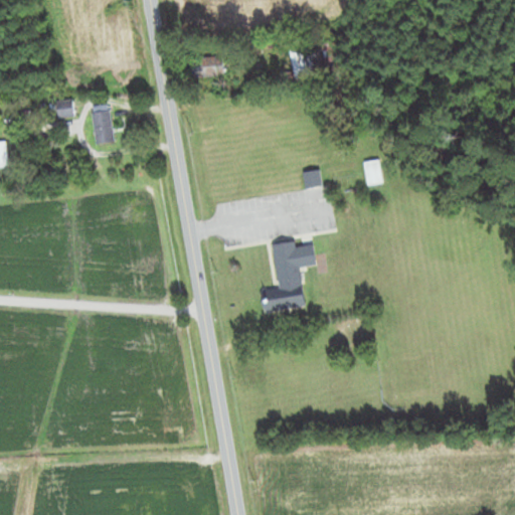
[(296,79),(328,74),(322,40),(291,44),(296,79)]
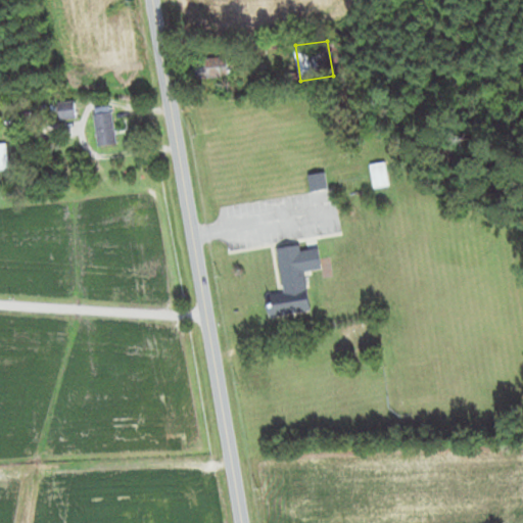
[(223,79),(223,59),(201,59),(201,79),(223,79)]
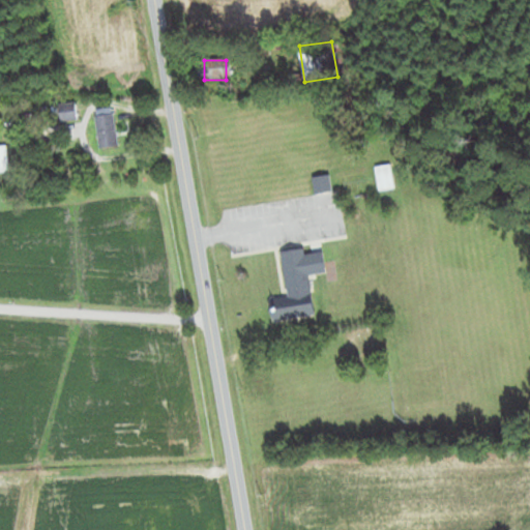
[(77,121),(77,105),(60,105),(60,121),(77,121)]
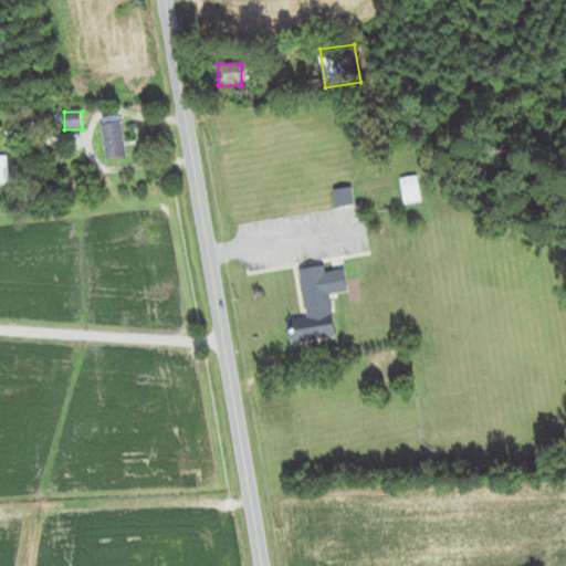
[(126,158),(124,123),(104,124),(106,159),(126,158)]
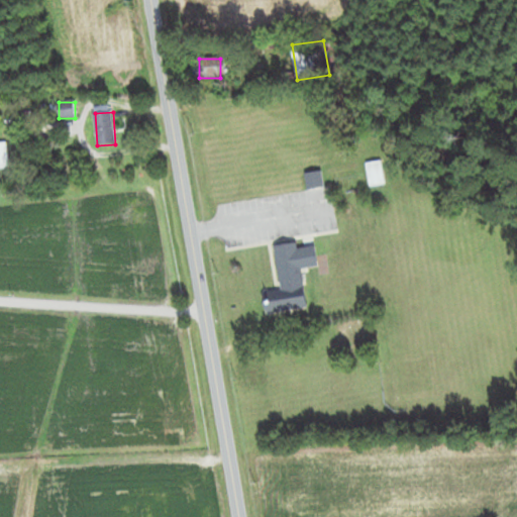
[(0,170),(10,169),(7,143),(0,143),(0,170)]
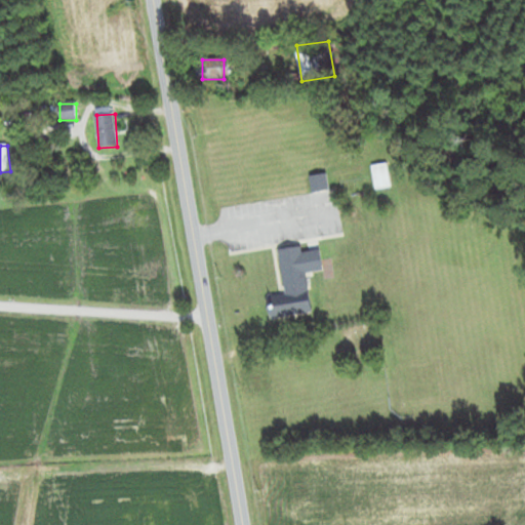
[(370,165),(373,190),(391,188),(388,164),(370,165)]
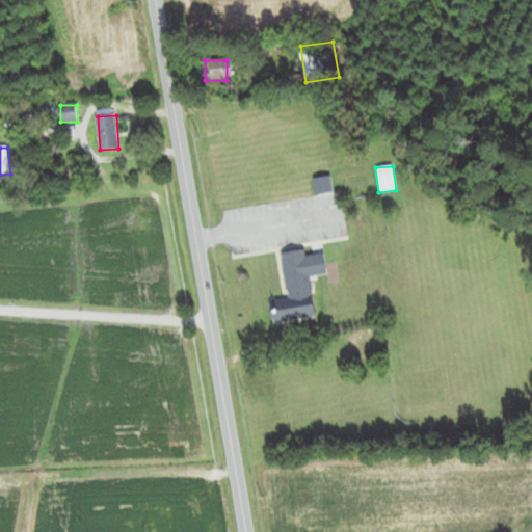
[(316,194),(334,192),(331,177),(314,179),(316,194)]
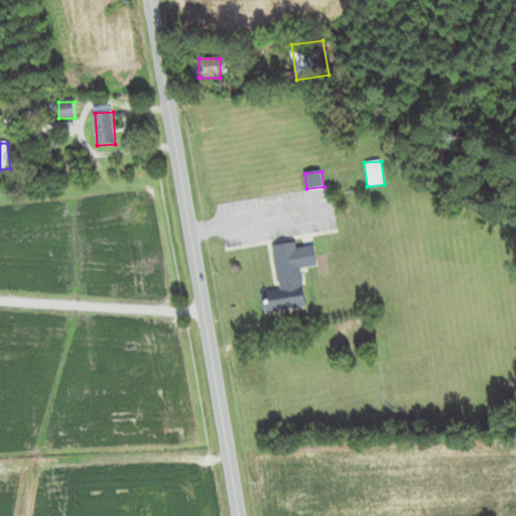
[(264,290),(267,312),(307,307),(302,268),(318,265),(315,245),(297,247),(297,242),(275,245),(280,288),(264,290)]
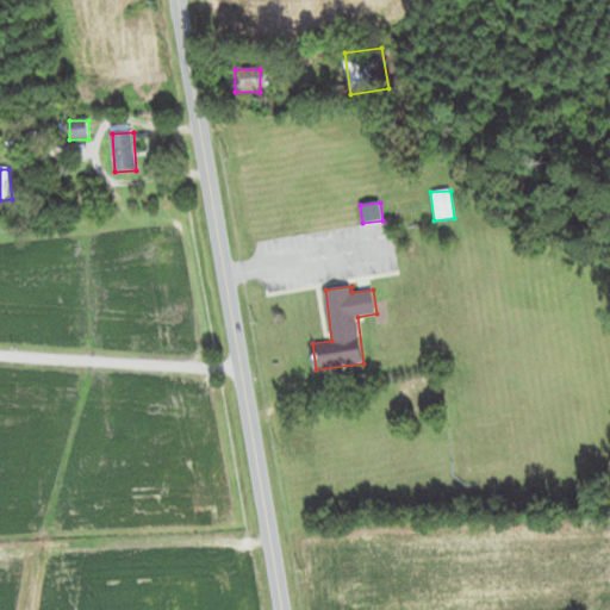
All buildings are outlined.
